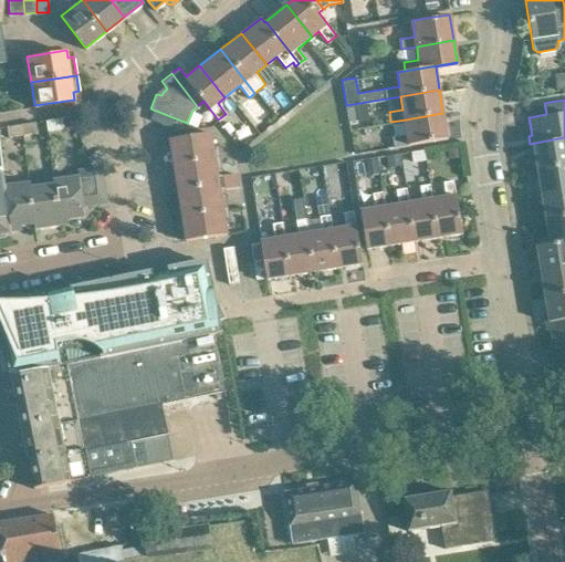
[(355,105),(346,106),(348,120),(357,118),(355,105)]
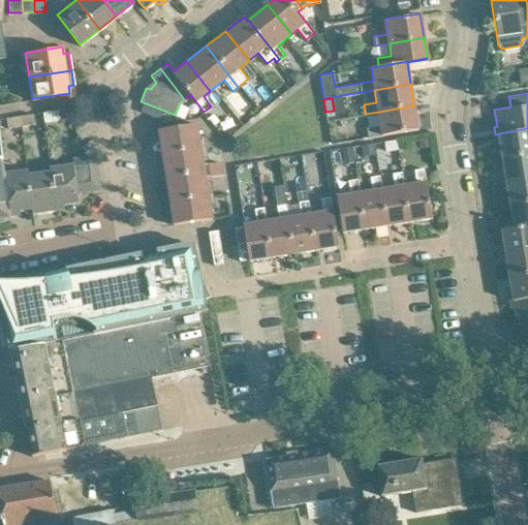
[(413,105),(379,112),(381,124),(367,127),(368,136),(417,128),(413,105)]
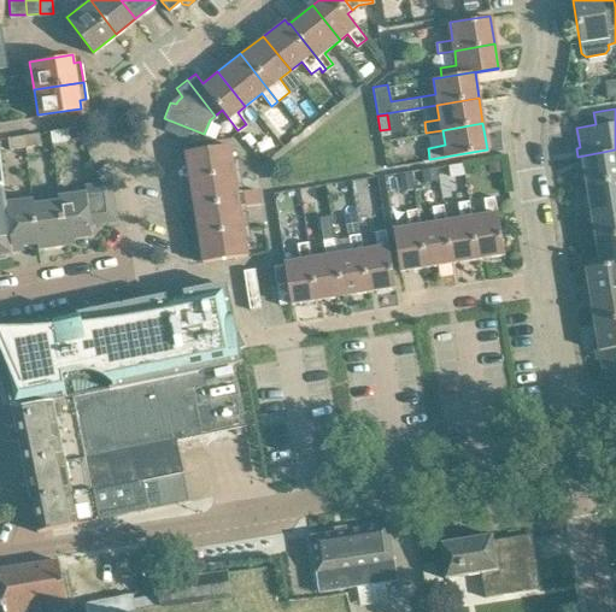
[(84,135),(82,124),(66,127),(69,139),(84,135)]
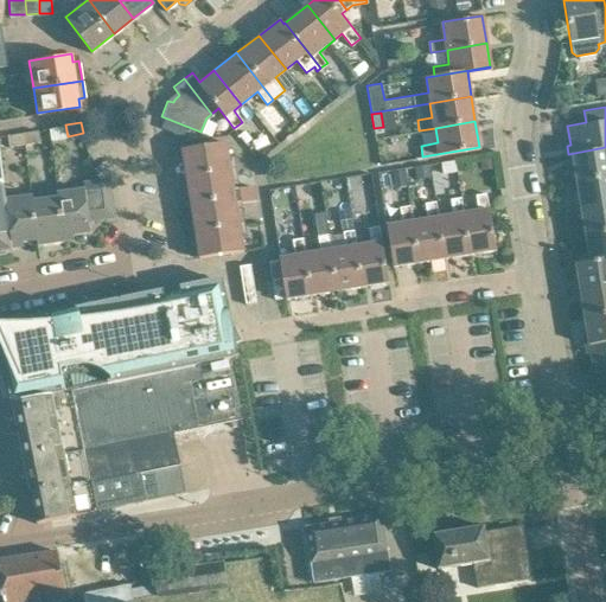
[(23,132),(25,142),(40,140),(39,129),(23,132)]
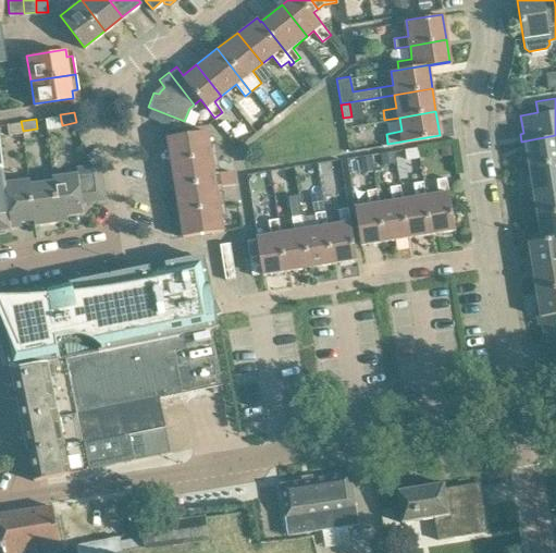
[(9,133),(23,131),(21,121),(7,123),(9,133)]
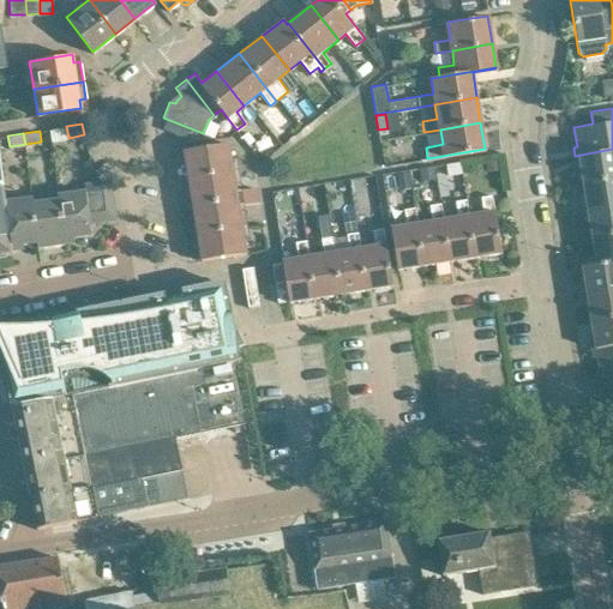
[(43,140),(46,155),(65,150),(61,137),(43,140)]
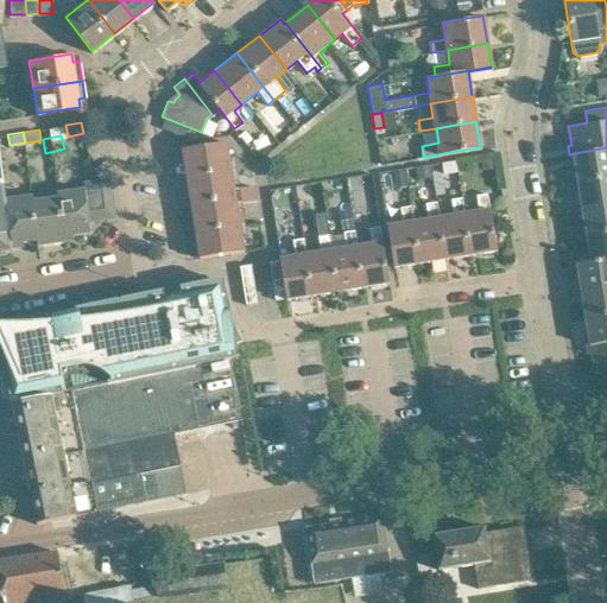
[(385,138),(377,139),(380,162),(387,160),(385,138)]
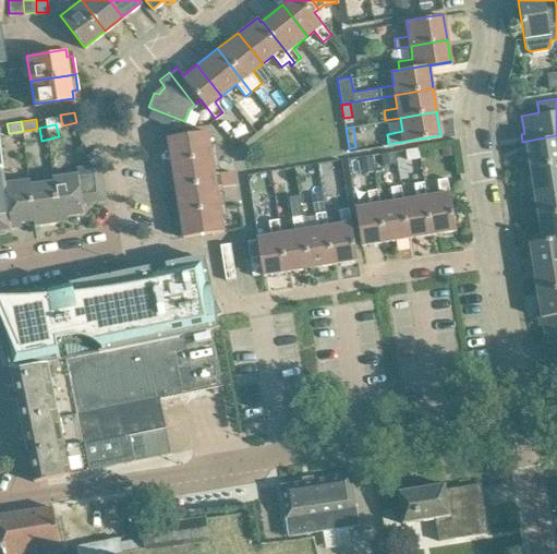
[(232,169),(214,172),(207,129),(167,135),(167,136),(171,136),(172,143),(168,144),(170,161),(176,161),(177,168),(171,169),(177,202),(181,202),(183,208),(178,209),(181,227),(185,226),(186,233),(182,235),(182,236),(223,229),(216,185),(234,182),(232,169)]
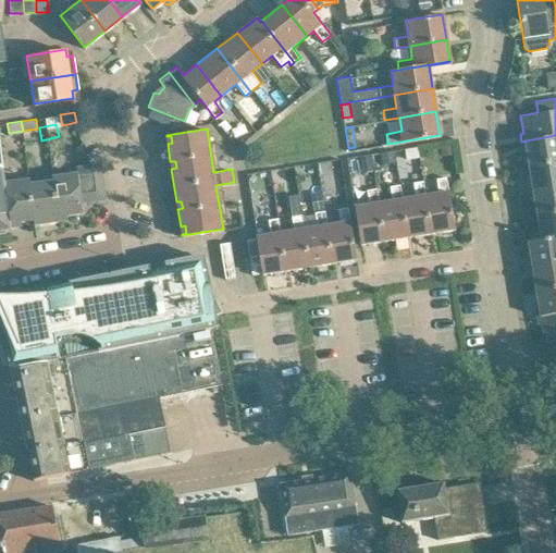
[(232,147),(244,140),(237,128),(225,135),(232,147)]
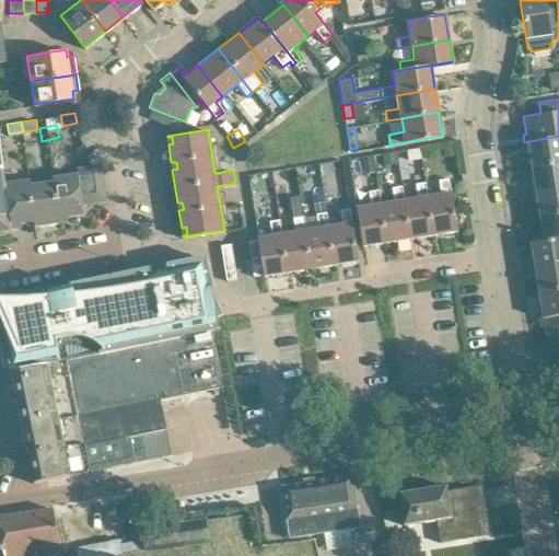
[(532,166),(558,162),(558,136),(524,142),(525,150),(528,149),(532,166)]
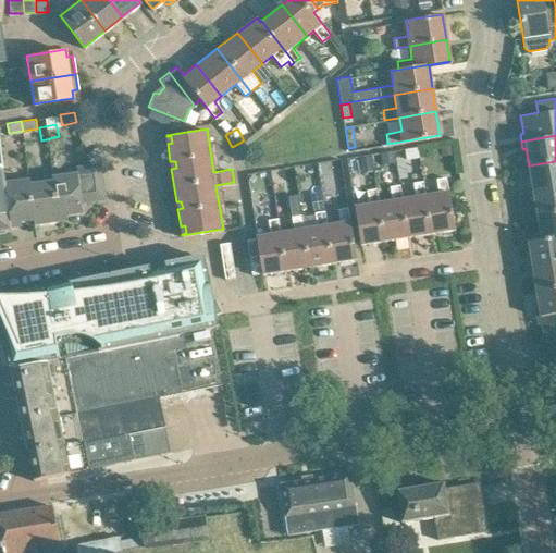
[(417,145),(405,147),(406,157),(418,155),(417,145)]
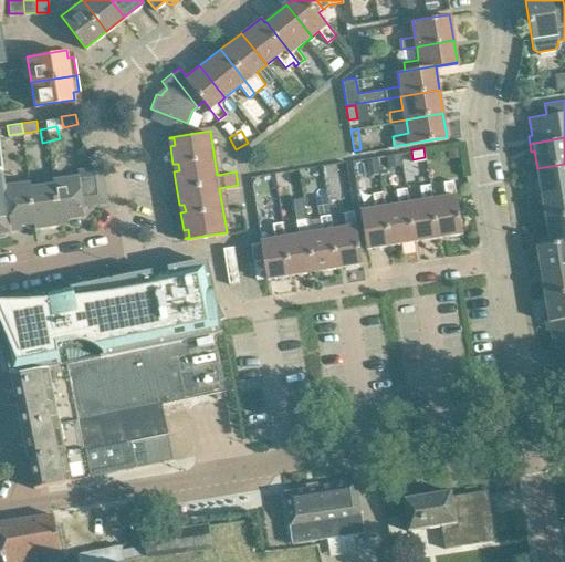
[(400,151),(384,154),(385,163),(401,160),(400,151)]
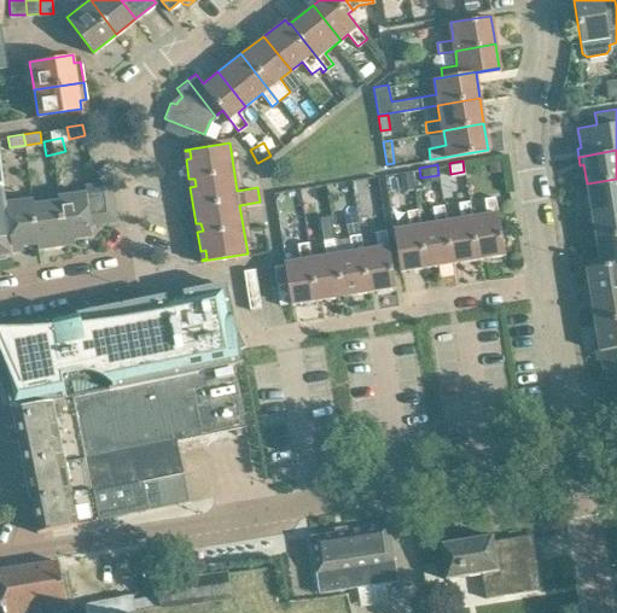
[(0,254),(11,252),(11,251),(12,251),(11,245),(5,202),(0,165),(0,254)]
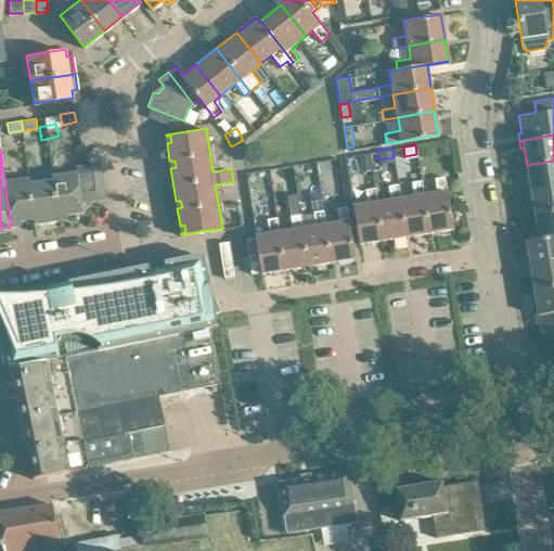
[(527,190),(553,184),(553,161),(527,165),(529,181),(526,182),(527,190)]
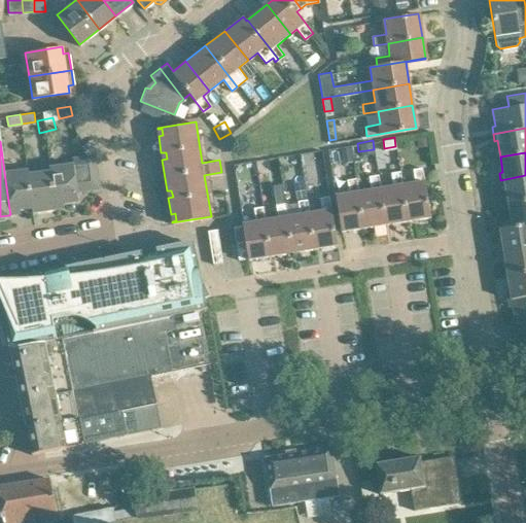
[(96,165),(95,153),(71,157),(72,164),(73,169),(96,165)]
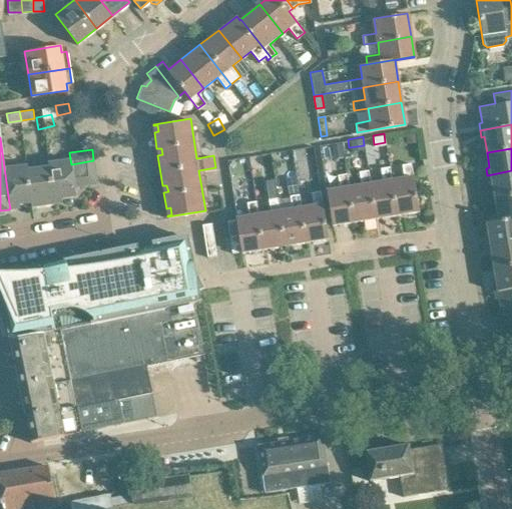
[(72,173),(71,164),(70,159),(48,161),(53,202),(53,198),(75,195),(74,184),(72,173)]
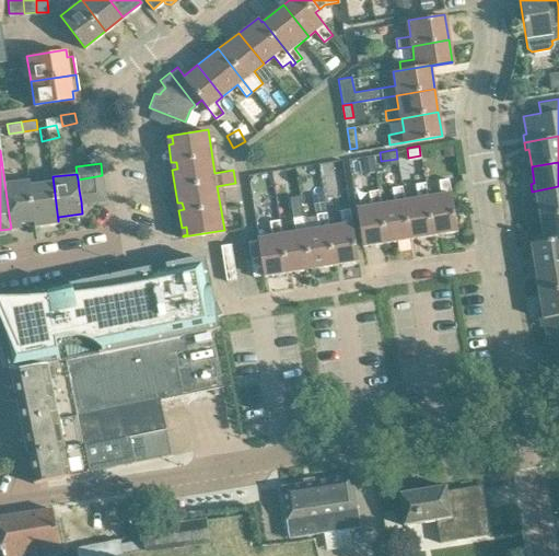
[(103,186),(102,175),(78,180),(79,189),(103,186)]
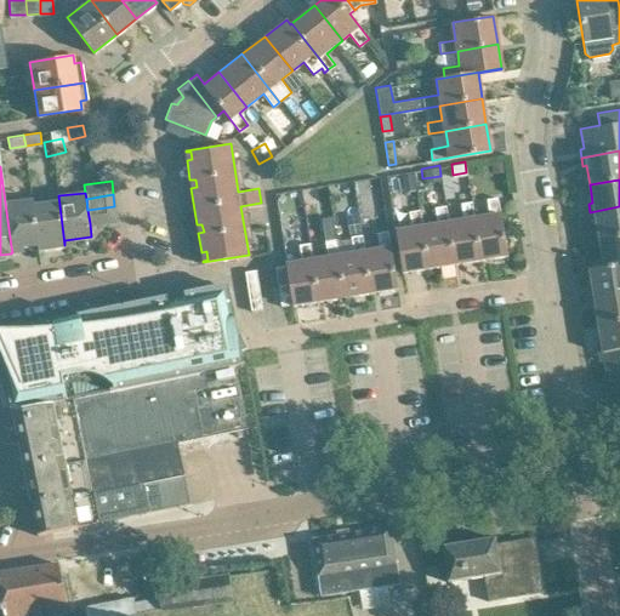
[(39,249),(64,245),(58,195),(57,195),(58,201),(34,204),(34,199),(32,199),(39,249)]
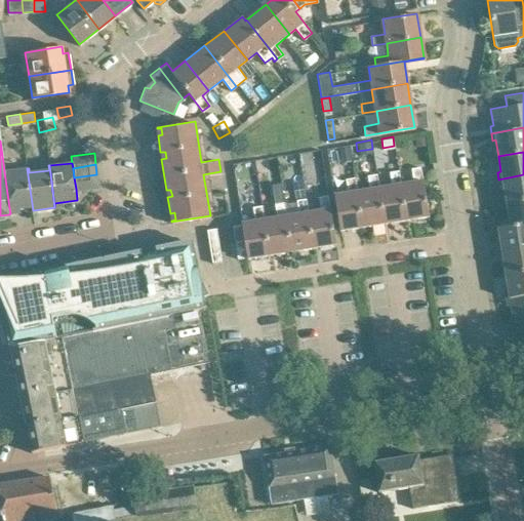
[(398,169),(405,218),(428,215),(420,166),(410,167),(412,182),(402,184),(400,169),(398,169)]
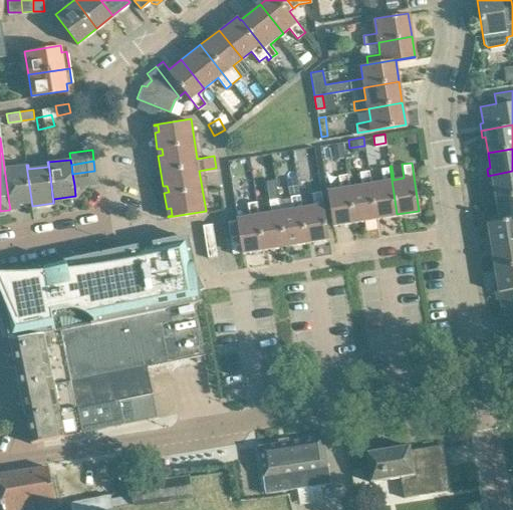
[(30,206),(32,206),(26,165),(4,168),(9,204),(30,202),(30,206)]
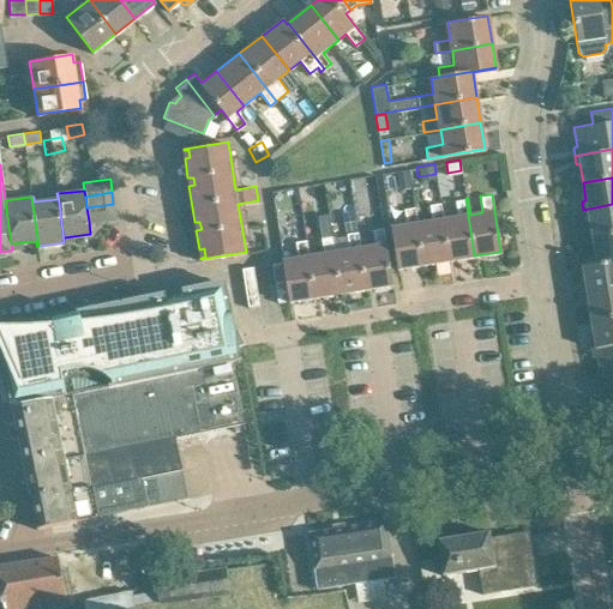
[(294,197),(278,199),(280,211),(295,209),(294,197)]
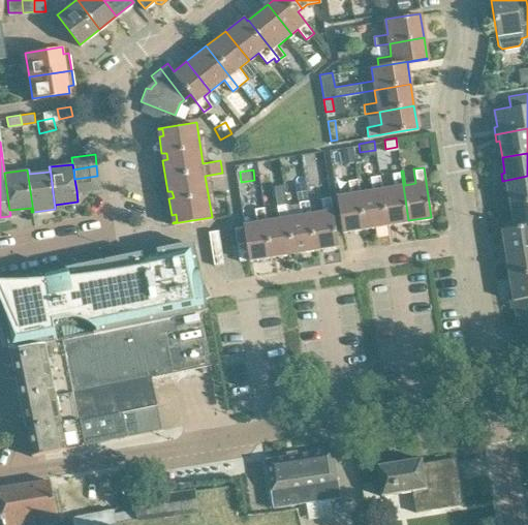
[(386,224),(408,220),(401,171),(393,172),(396,186),(382,188),(380,174),(378,174),(386,224)]
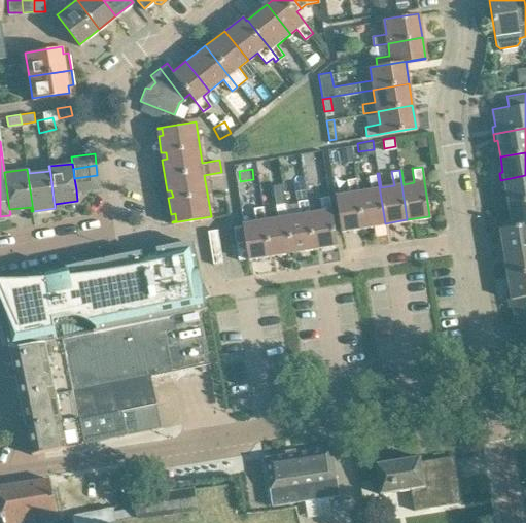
[(363,227),(385,223),(377,173),(370,175),(372,189),(358,192),(356,177),(355,177),(363,227)]
